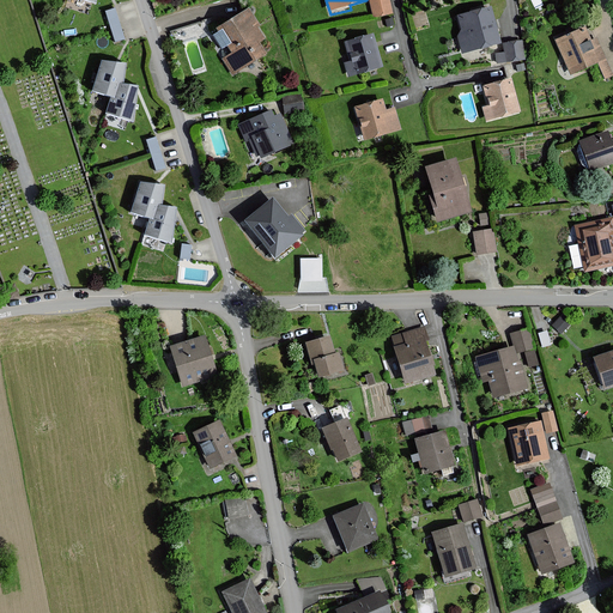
[(388,0),(371,0),(370,0),(374,17),(393,13),(388,0)]
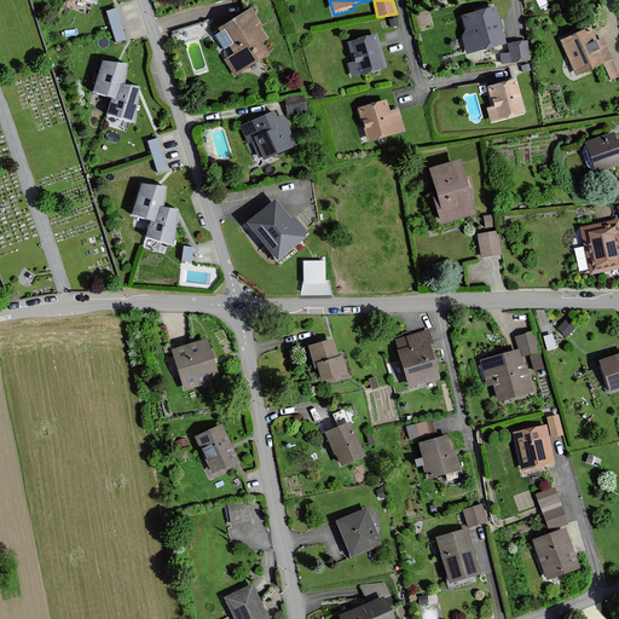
[(262,25),(252,9),(218,30),(219,33),(214,36),(224,51),(227,48),(232,55),(224,59),(236,77),(270,56),(262,42),(267,40),(260,28),(262,25)]
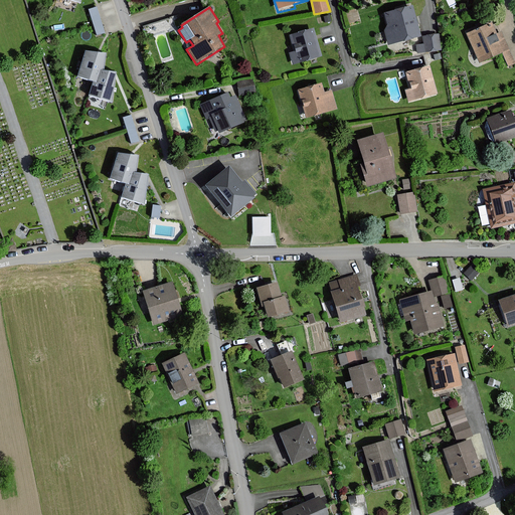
[(411,7),(384,14),(388,28),(384,29),(388,43),(419,35),(411,7)]
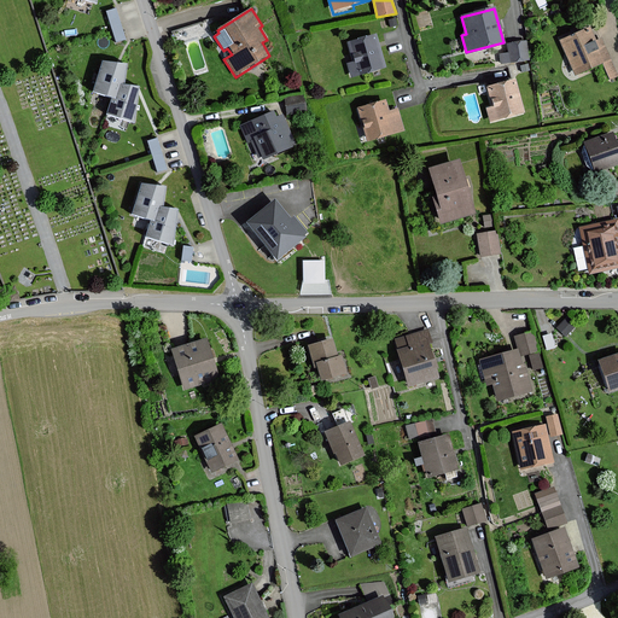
[(596,40),(590,27),(559,40),(575,76),(601,65),(608,81),(617,76),(617,74),(601,38),(596,40)]
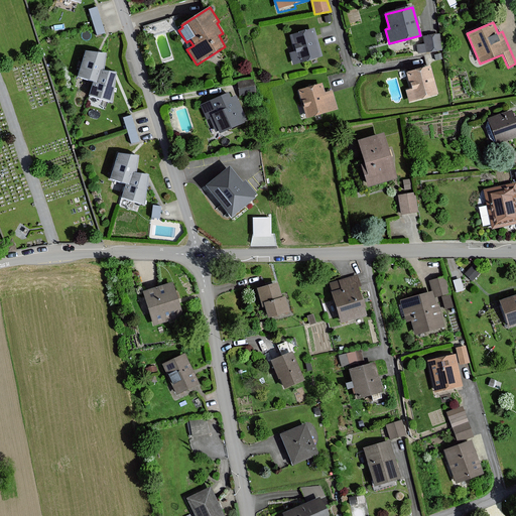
[(323,58),(314,30),(291,37),(295,52),(289,54),(293,68),(323,58)]
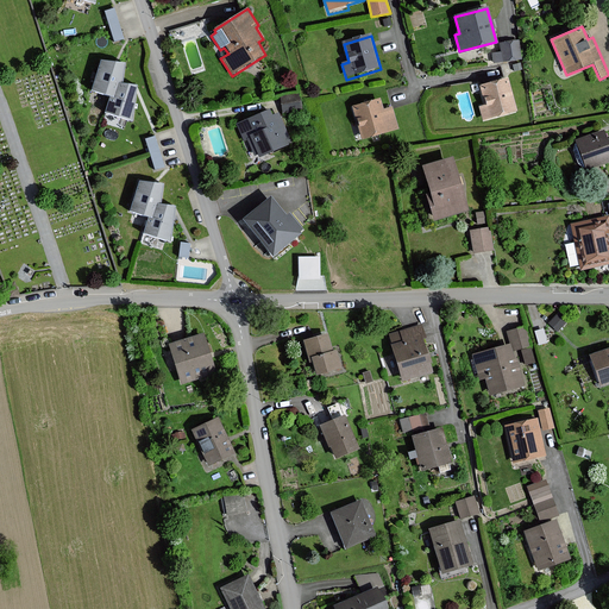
[(521,58),(519,41),(501,43),(502,52),(493,54),(494,63),(521,58)]
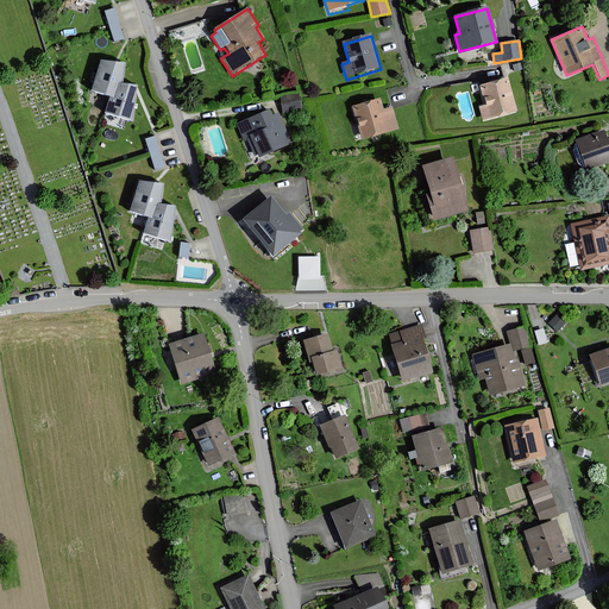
[(119,86),(124,66),(100,60),(93,89),(111,94),(115,95),(119,86)]
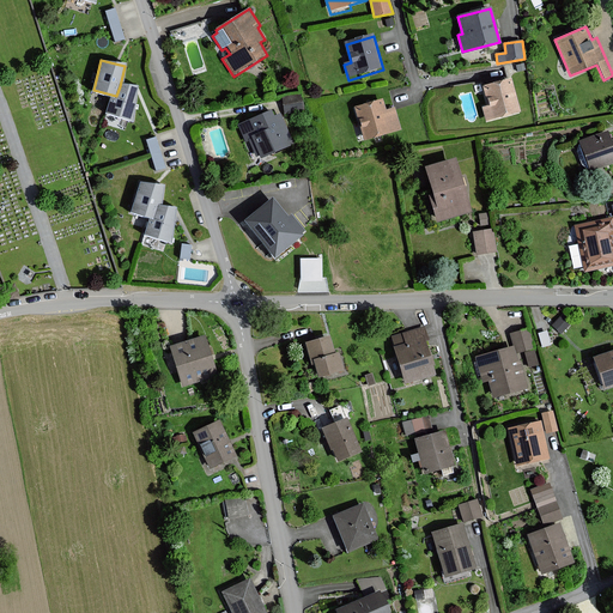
[(510,79),(481,86),(487,105),(481,108),(486,121),(520,113),(510,79)]
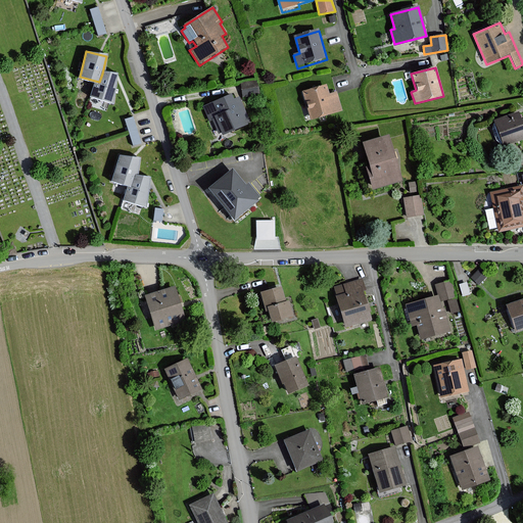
[(113,103),(120,78),(102,74),(99,82),(95,81),(91,97),(113,103)]
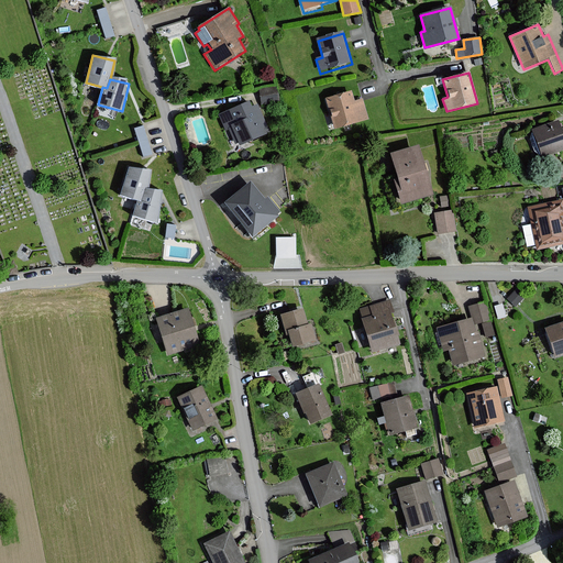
[(258,89),(260,89),(261,103),(278,101),(276,86),(258,89)]
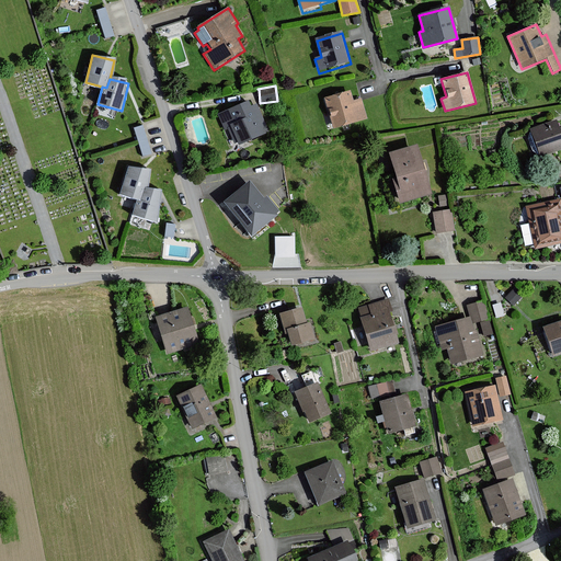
[(368,121),(363,100),(353,103),(351,92),(324,100),(333,130),(368,121)]
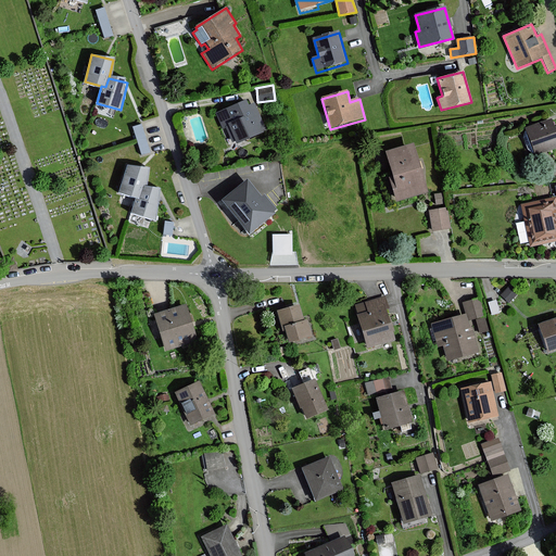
[(244,101),(217,113),(223,126),(228,124),(237,143),(265,130),(254,103),(247,106),(244,101)]
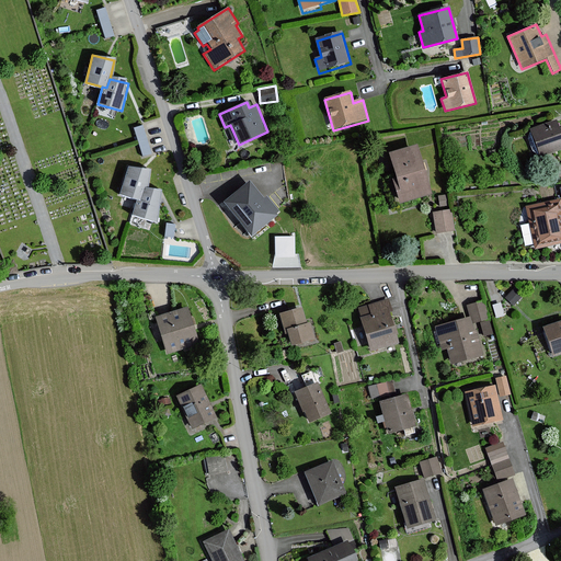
[(560,135),(556,121),(529,129),(540,158),(560,149),(560,135)]
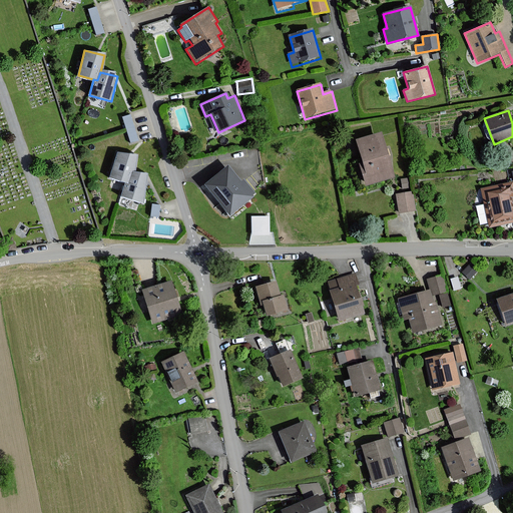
[(130,111),(122,113),(129,140),(138,138),(130,111)]
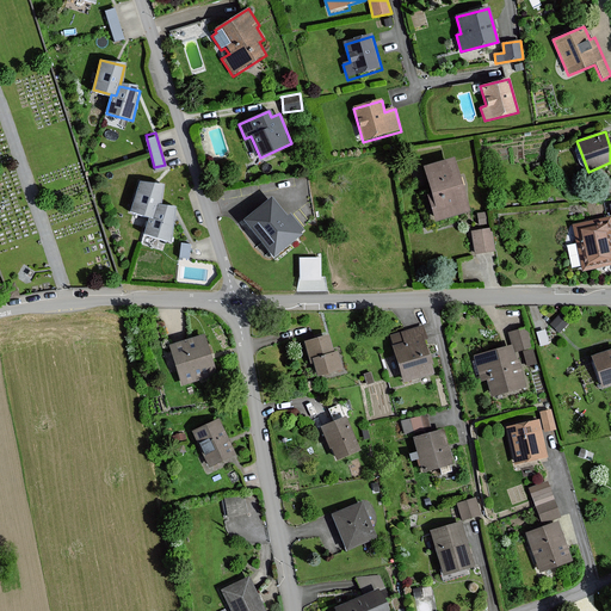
[(452,159),(423,167),(431,193),(427,195),(434,221),(468,211),(452,159)]
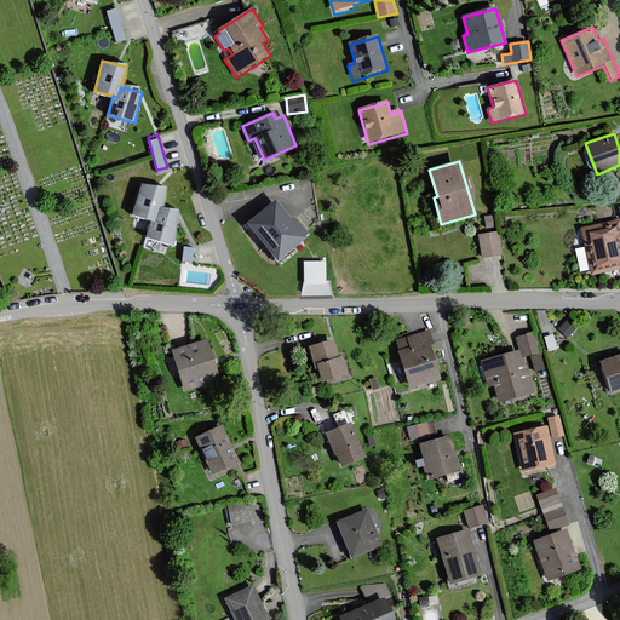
[(158,206),(162,187),(139,181),(131,211),(150,216),(155,217),(158,206)]
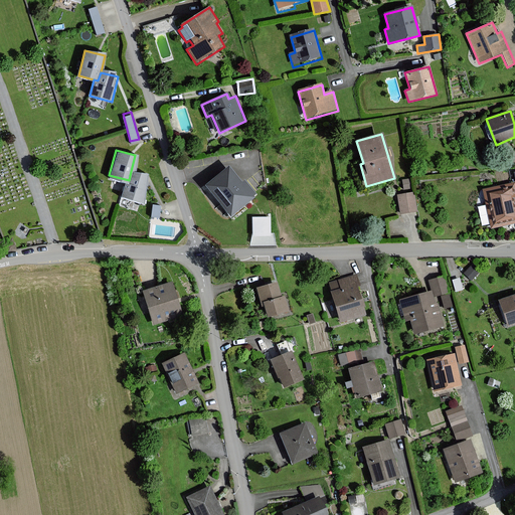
[(241,182),(228,166),(203,186),(230,218),(254,198),(253,196),(255,194),(244,180),(241,182)]
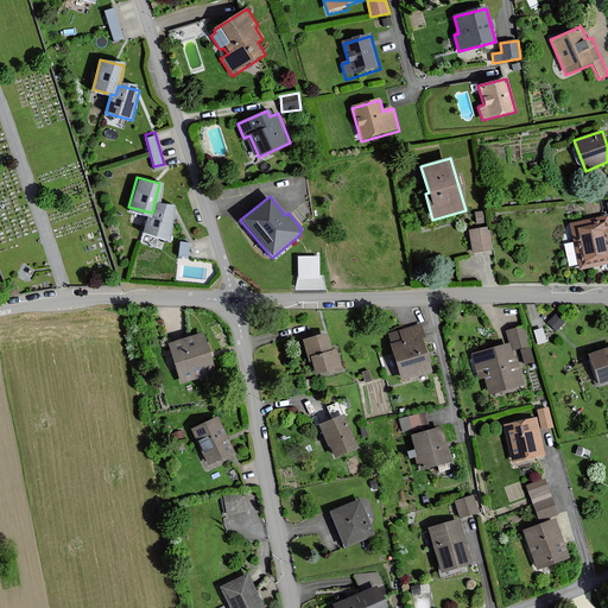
[(169,238),(176,208),(154,202),(152,213),(147,211),(143,230),(169,238)]
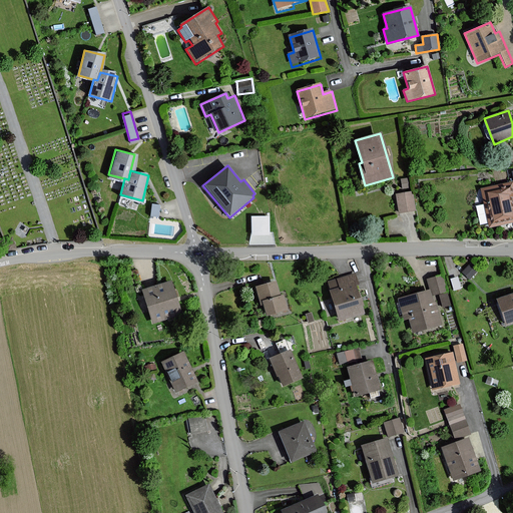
[(408,178),(401,179),(403,188),(409,187),(408,178)]
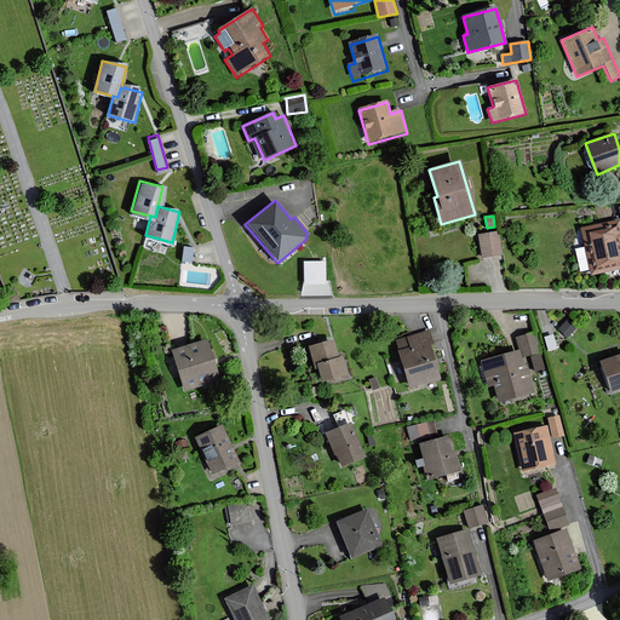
[(619,222),(619,220),(581,229),(591,274),(619,268),(619,222)]
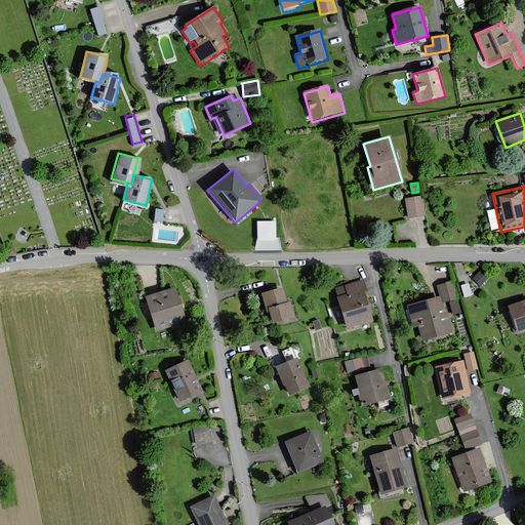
[(422,198),(407,200),(409,218),(425,216),(422,198)]
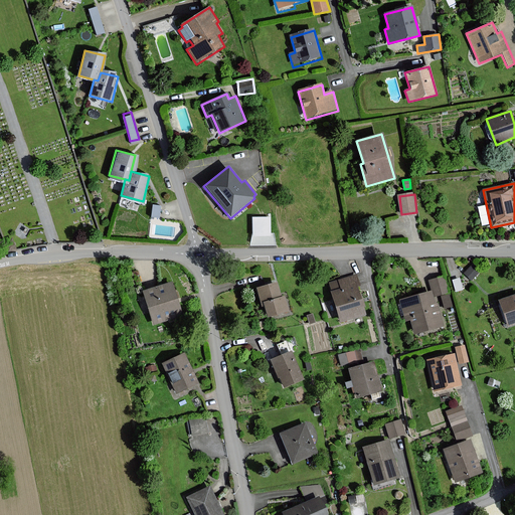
[(479,271),(473,265),(465,274),(471,280),(479,271)]
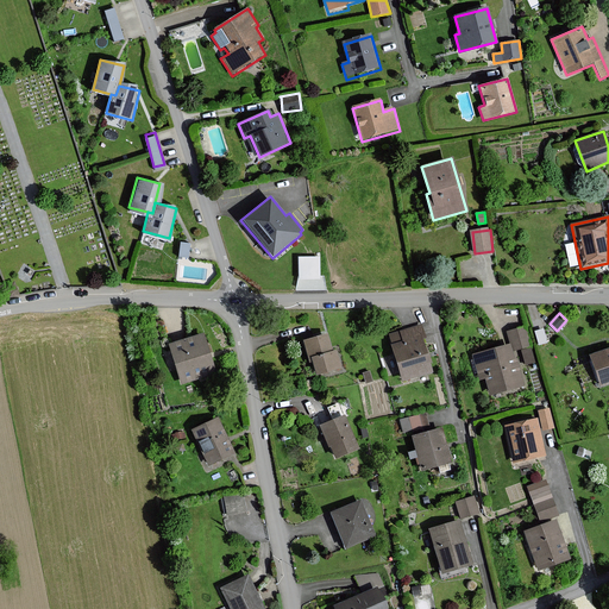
[(421,325),(389,334),(393,344),(390,345),(401,381),(432,372),(421,339),(425,338),(421,325)]
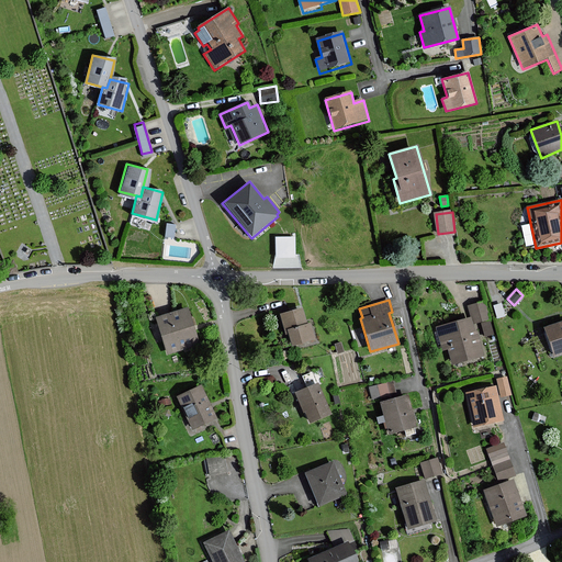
[(490,319),(484,302),(468,306),(473,324),(490,319)]
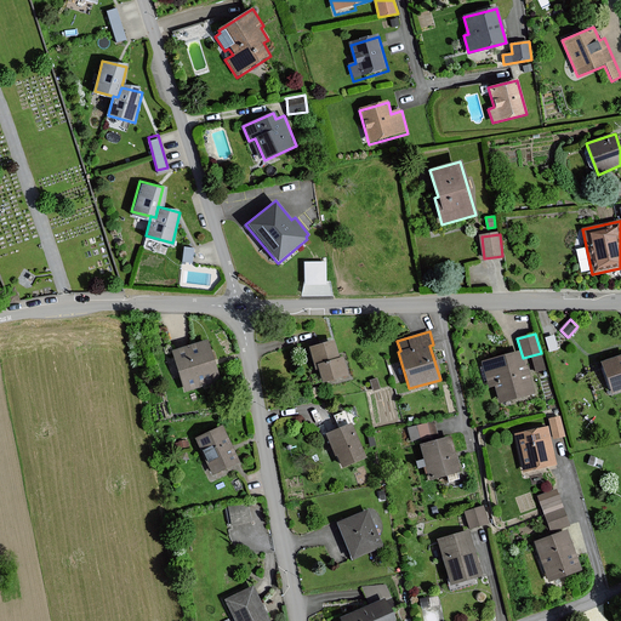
[(209,341),(172,352),(183,389),(220,379),(209,341)]
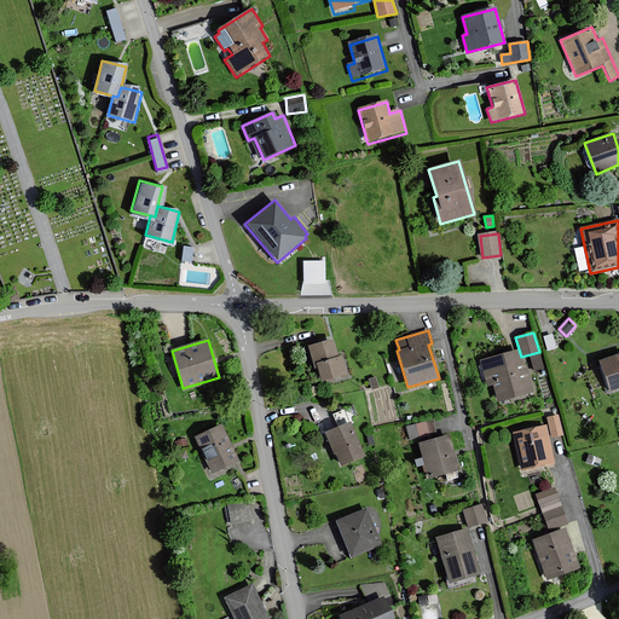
[(333,340),(308,347),(314,368),(317,368),(320,382),(346,375),(341,357),(337,358),(333,340)]
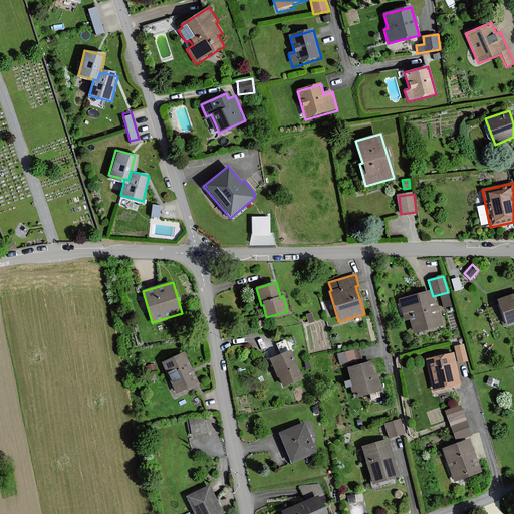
[(433,302),(430,290),(400,300),(405,319),(409,318),(413,333),(441,326),(435,301),(433,302)]
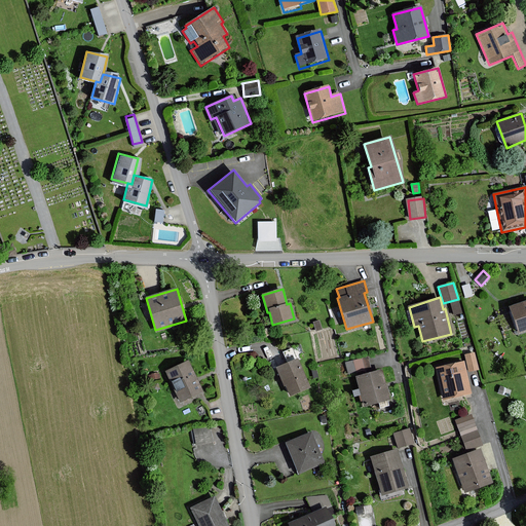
[(525,302),(509,309),(519,335),(525,332),(525,302)]
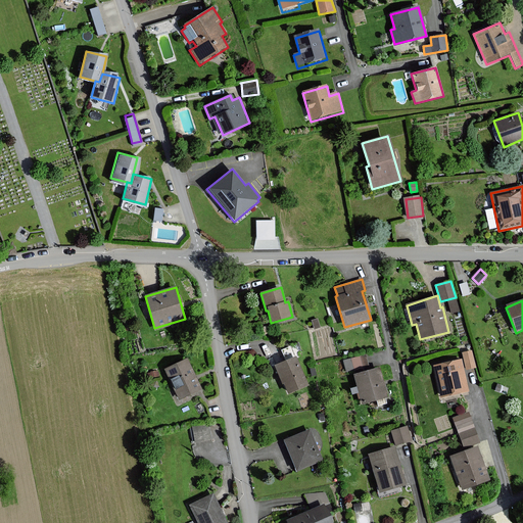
[(475,368),(471,350),(462,352),(466,370),(475,368)]
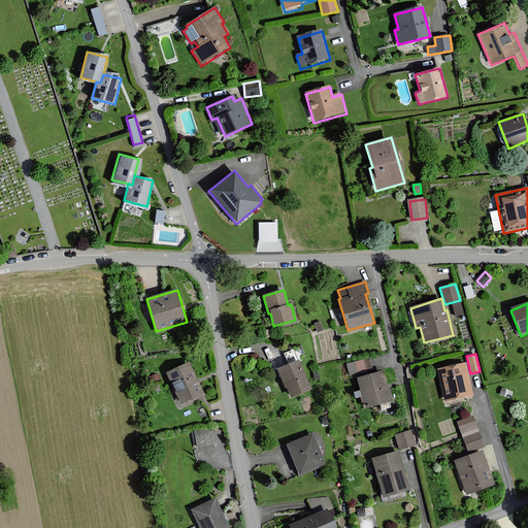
[(349,369),(371,366),(369,356),(347,359),(349,369)]
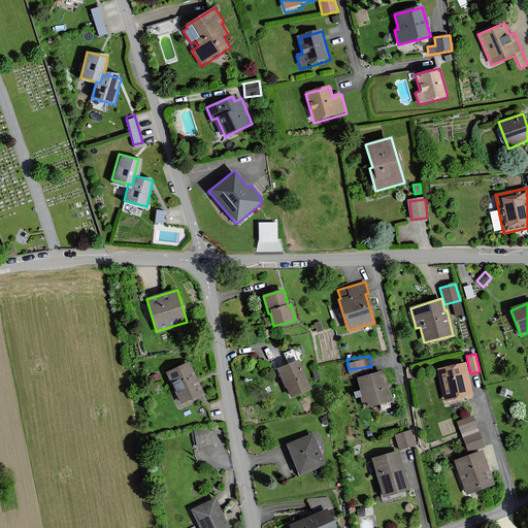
[(298,360),(276,369),(285,388),(286,387),(291,397),(310,389),(298,360)]
